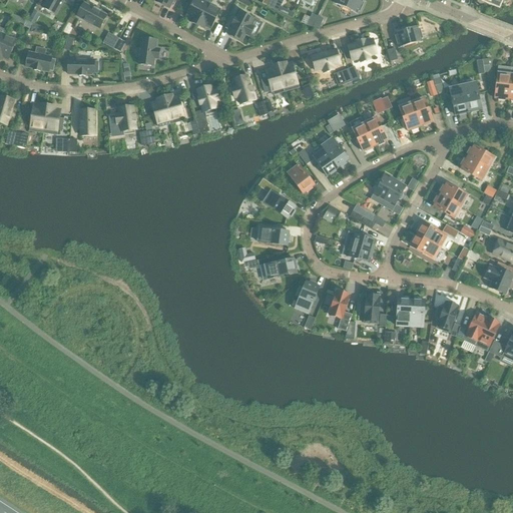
[(43,8),(55,15),(64,0),(45,0),(47,1),(43,8)]
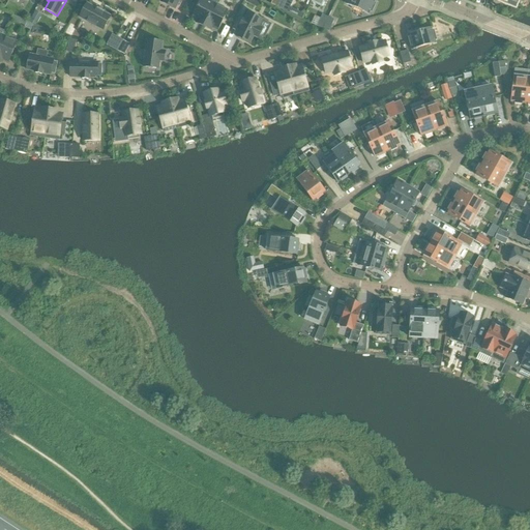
[(162,0),(162,2),(175,9),(179,0),(180,0),(181,0),(180,0),(162,0)]
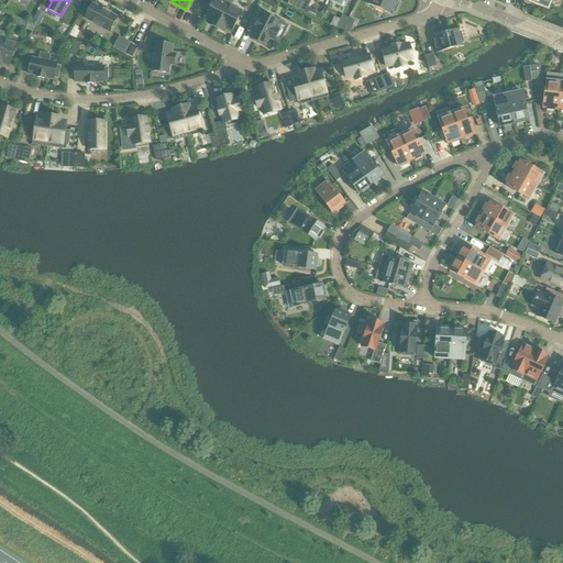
[(208,24),(216,29),(230,1),(227,0),(213,0),(205,19),(211,22),(210,24),(209,24),(208,24)]
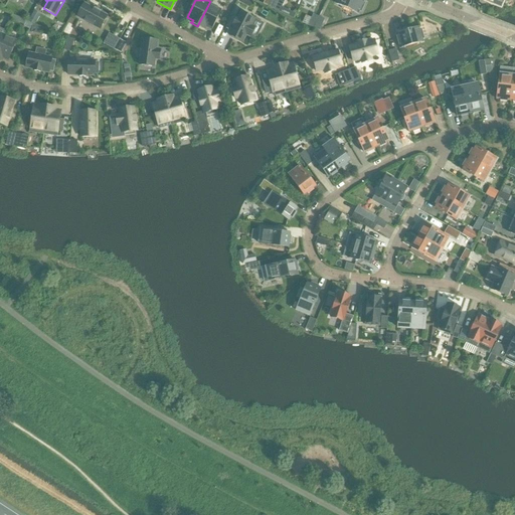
[(271,0),(268,7),(274,9),(278,0),(271,0)]
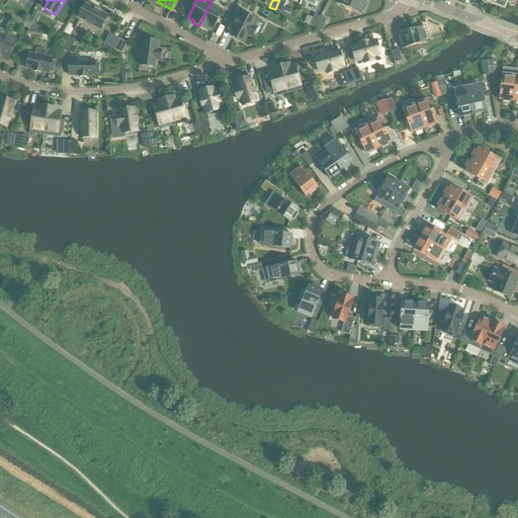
[(279,0),(275,9),(280,12),(286,0),(279,0)]
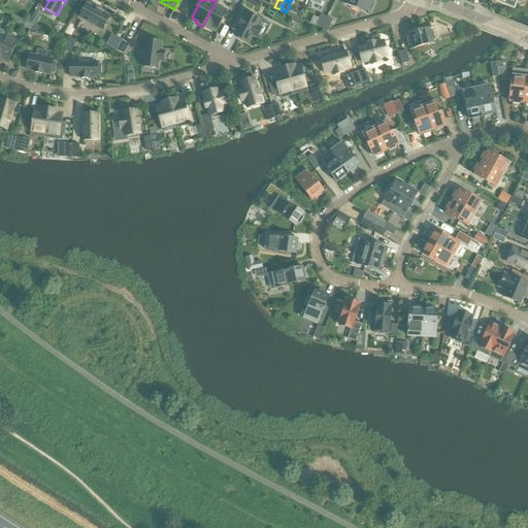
[(347,0),(345,4),(367,14),(368,11),(370,12),(374,3),(372,2),(373,0),(347,0)]
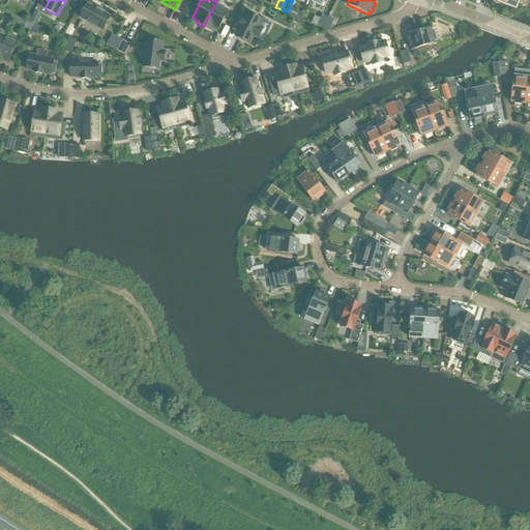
[(500,0),(503,1),(503,3),(516,8),(519,0),(500,0)]
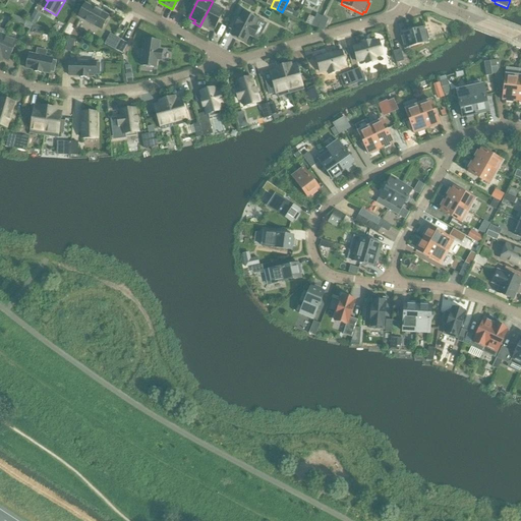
[(213,1),(199,26),(207,30),(208,30),(206,29),(207,26),(214,30),(223,10),(212,4),(213,1)]
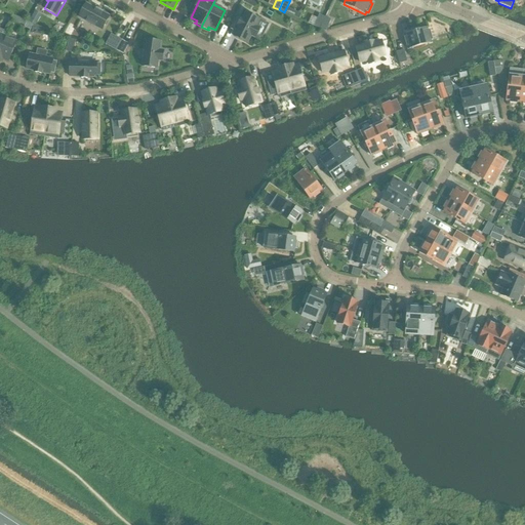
[(95,9),(86,4),(79,17),(102,30),(110,16),(103,12),(103,11),(96,8),(95,9)]
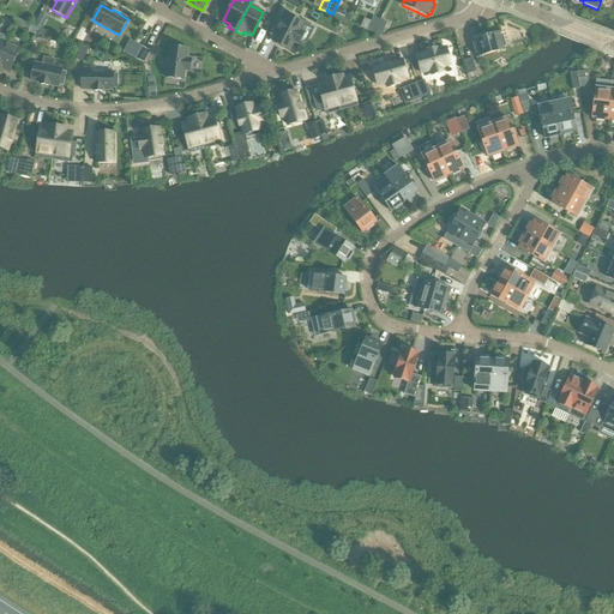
[(29,14),(25,20),(34,24),(36,18),(29,14)]
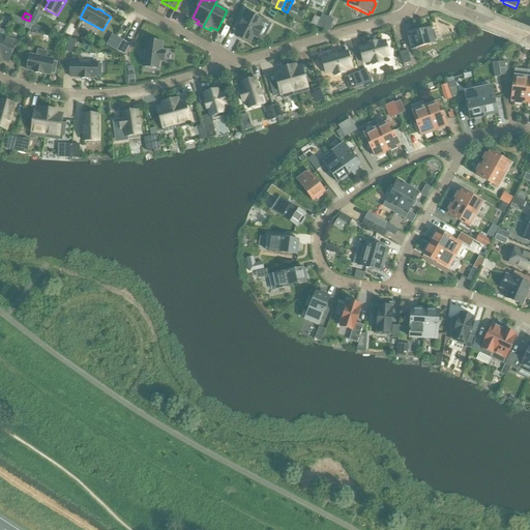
[(35,12),(30,21),(35,24),(40,16),(35,12)]
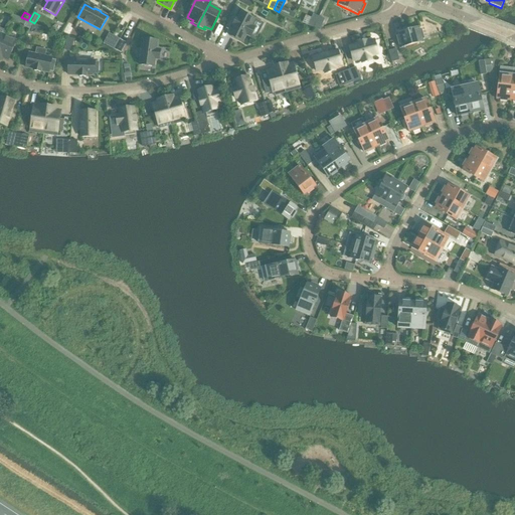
[(249,36),(254,39),(263,23),(254,19),(240,12),(237,19),(235,19),(232,25),(234,26),(229,35),(242,42),(246,35),(249,36)]
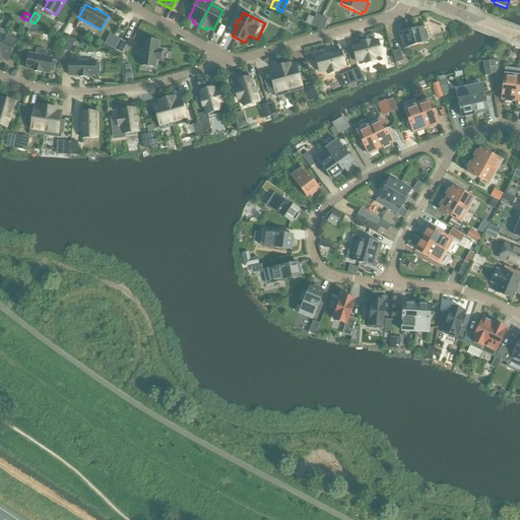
[(311,26),(317,28),(322,17),(316,14),(311,26)]
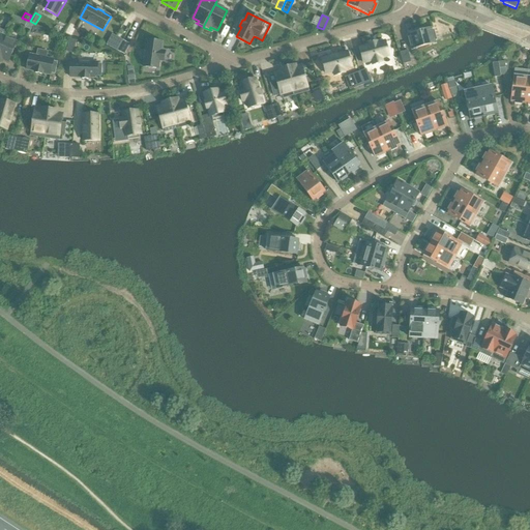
[(328,18),(323,29),(328,32),(334,20),(328,18)]
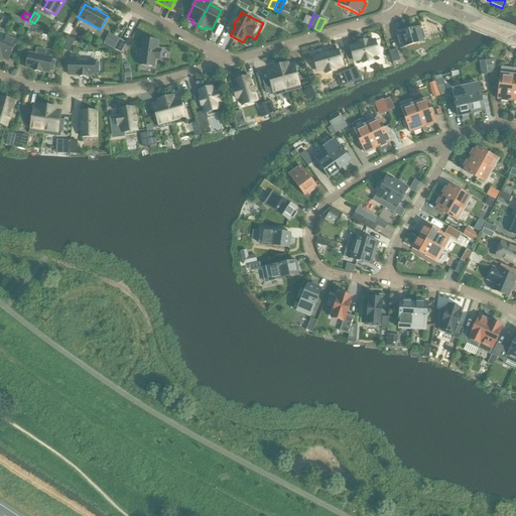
[(26,20),(23,27),(29,30),(32,23),(26,20)]
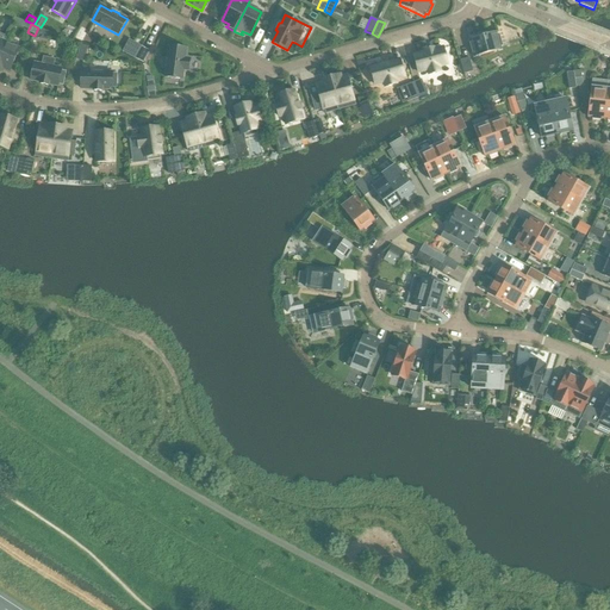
[(38,30),(36,38),(48,41),(50,33),(47,32),(38,30)]
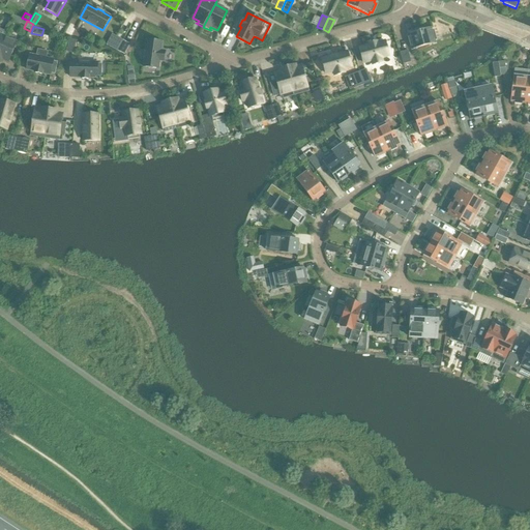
[(415,31),(416,32),(408,34),(412,50),(435,43),(435,40),(436,39),(434,30),(432,31),(431,28),(422,30),(422,29),(415,31)]
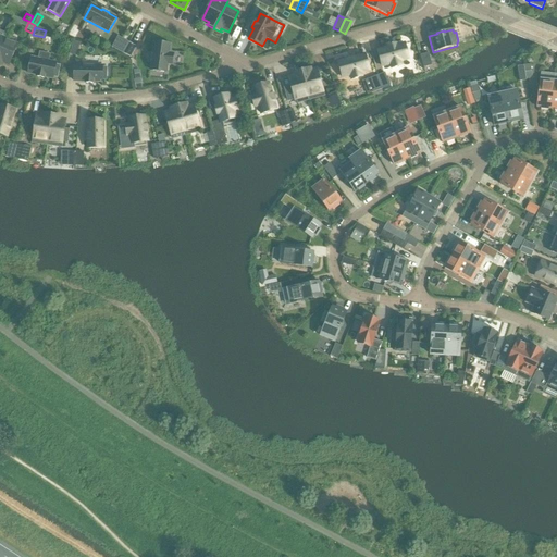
[(4,38),(0,48),(0,65),(2,66),(2,65),(0,64),(1,62),(9,65),(17,45),(4,38)]
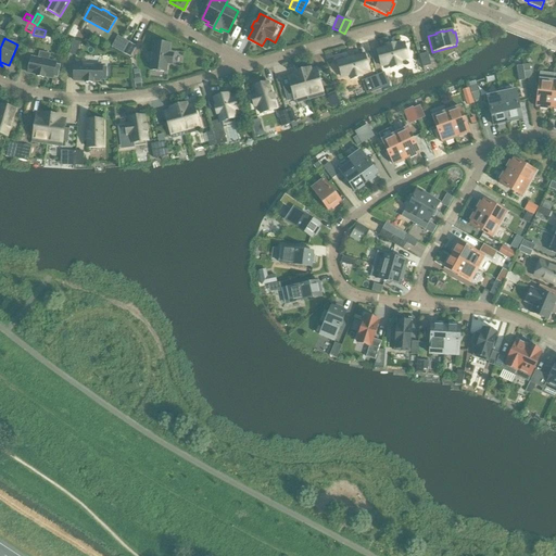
[(129,42),(123,39),(116,50),(123,53),(129,42)]
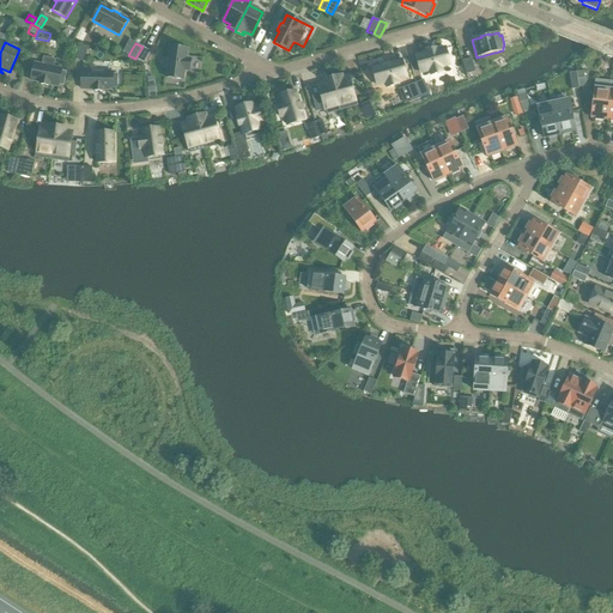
[(77,60),(84,62),(89,47),(82,46),(77,60)]
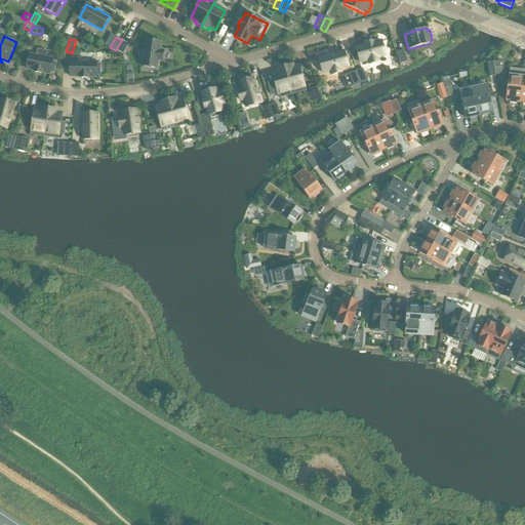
[(128,44),(122,40),(116,50),(123,54),(128,44)]
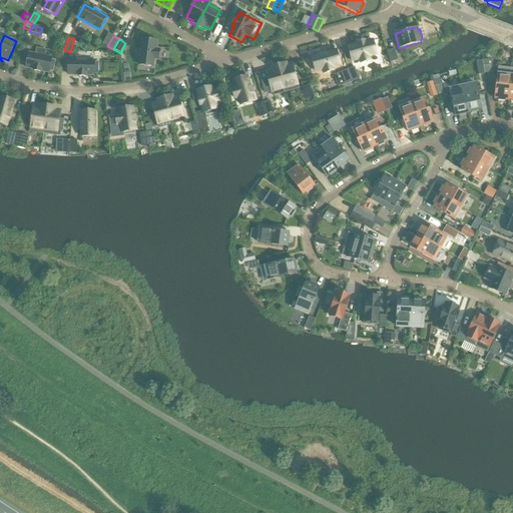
[(140,49),(139,49),(138,56),(139,57),(138,65),(153,67),(154,59),(158,59),(159,50),(155,49),(156,41),(142,39),(140,49)]
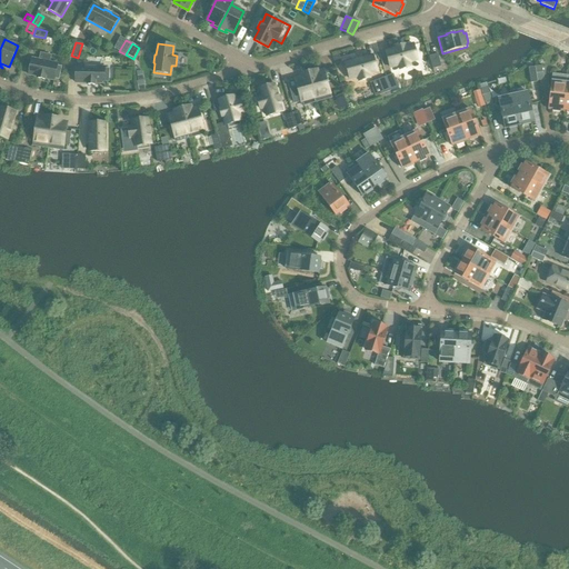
[(403,46),(397,48),(397,49),(386,52),(390,68),(399,66),(400,70),(410,67),(409,62),(418,60),(413,45),(405,47),(403,46)]
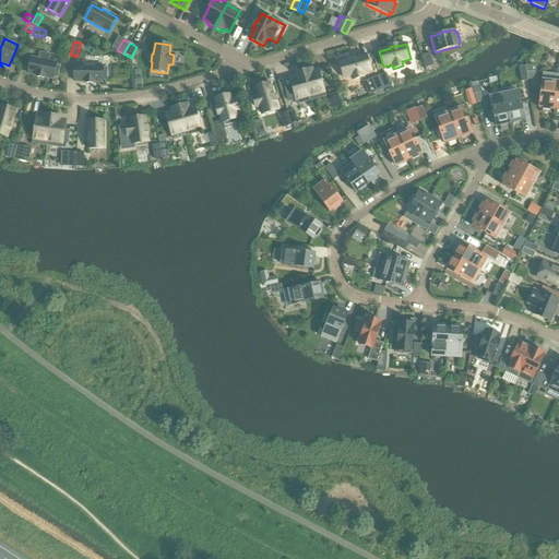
[(421,56),(425,68),(433,66),(430,54),(421,56)]
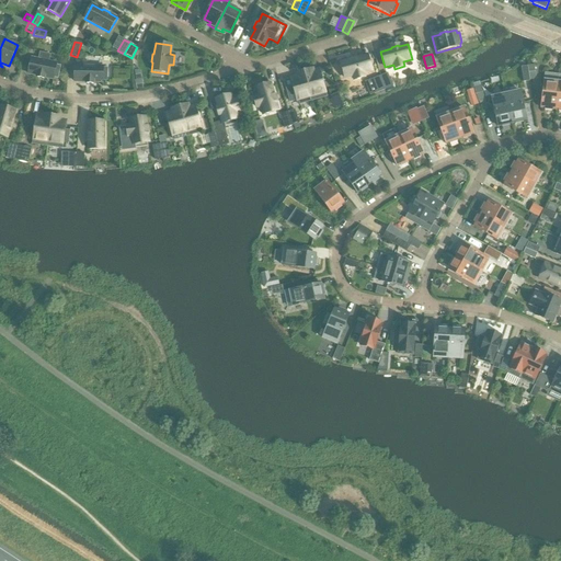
[(371,70),(367,55),(356,58),(356,57),(348,59),(348,60),(340,63),(344,78),(353,76),(354,80),(364,77),(363,73),(371,70)]
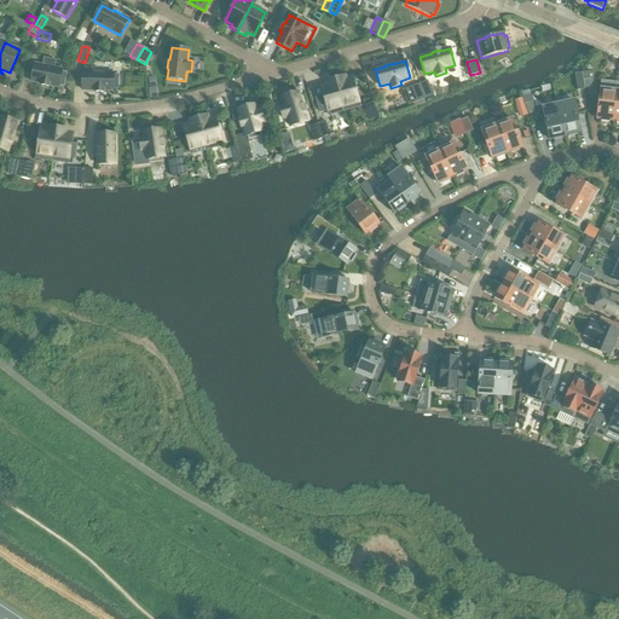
[(35,64),(32,82),(41,84),(40,86),(48,87),(50,86),(59,87),(59,86),(64,86),(67,74),(62,73),(63,70),(53,68),(42,67),(35,64)]
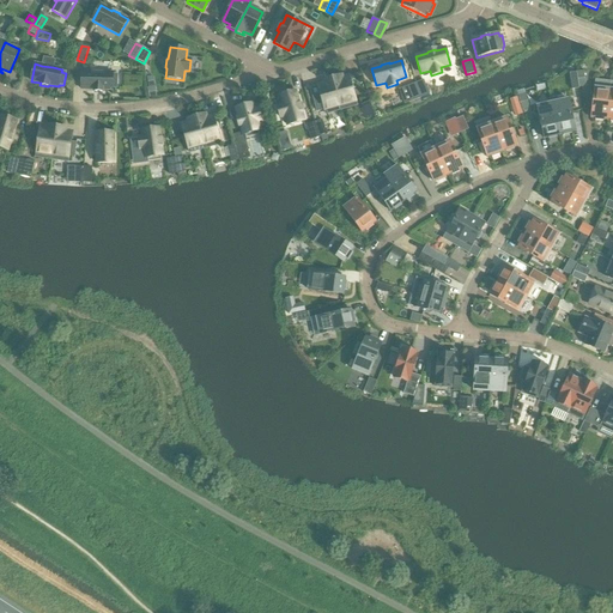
[(113,76),(113,73),(82,72),(82,90),(93,90),(93,92),(103,92),(103,90),(113,91),(113,89),(117,89),(117,76),(113,76)]
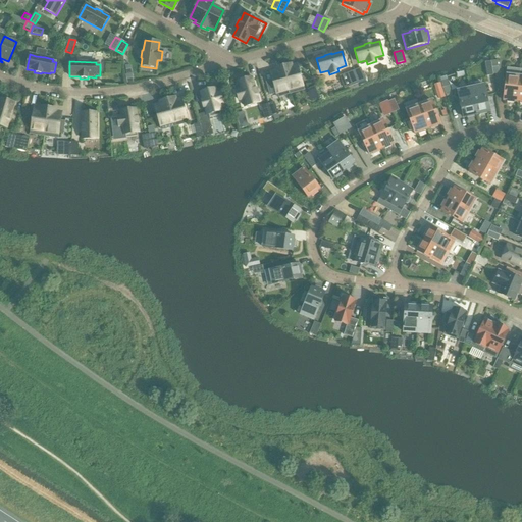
[(291,64),(282,66),(291,94),(304,90),(303,87),(297,65),(290,67),(289,65),(291,65),(291,64)]
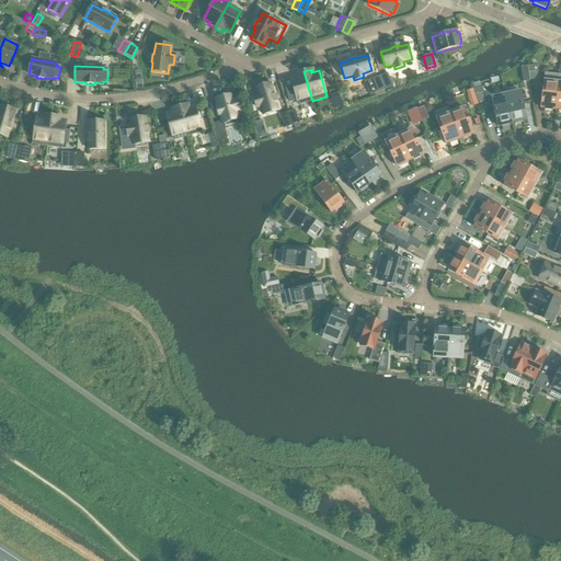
[(290,79),(284,81),(290,102),(297,100),(297,101),(298,104),(312,101),(304,71),(296,73),(296,75),(298,73),(298,77),(296,77),(290,79)]
